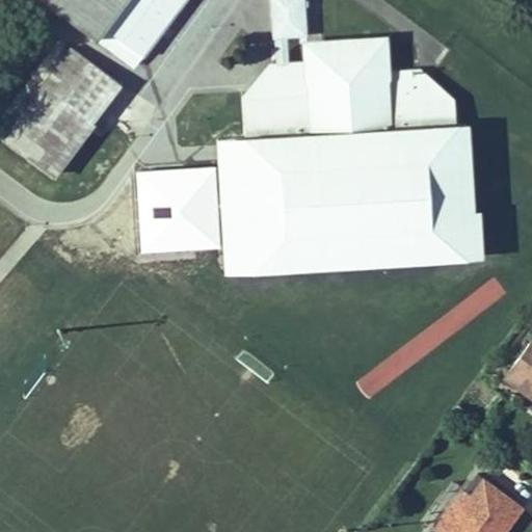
[(43,0),(97,40),(105,28),(142,55),(182,0),(43,0)]
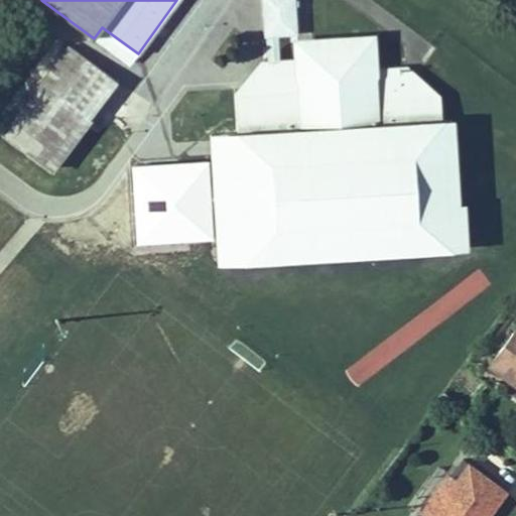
[(263,0),(267,60),(262,60),(235,92),(238,134),(211,136),(218,267),(473,251),(468,205),(463,206),(458,121),(443,121),(440,95),(408,67),(380,69),(378,35),(299,38),(296,0),(263,0)]
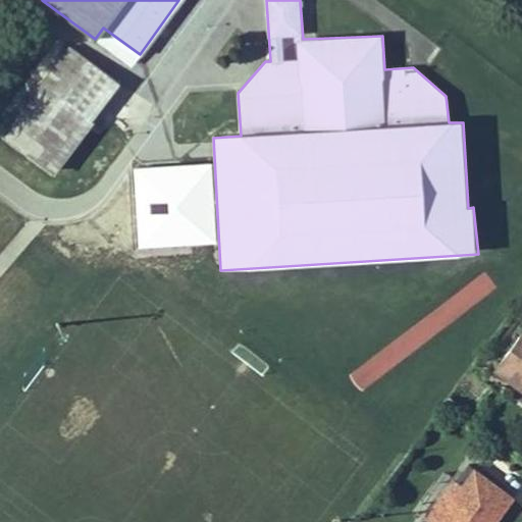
[(72,48),(6,138),(51,172),(118,82),(72,48)]
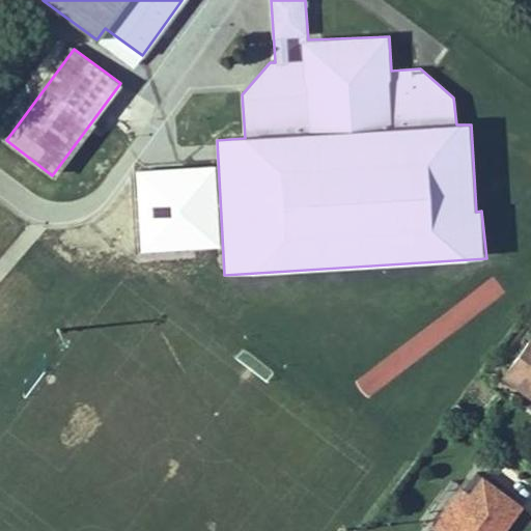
[(530,337),(504,374),(530,394),(530,337)]
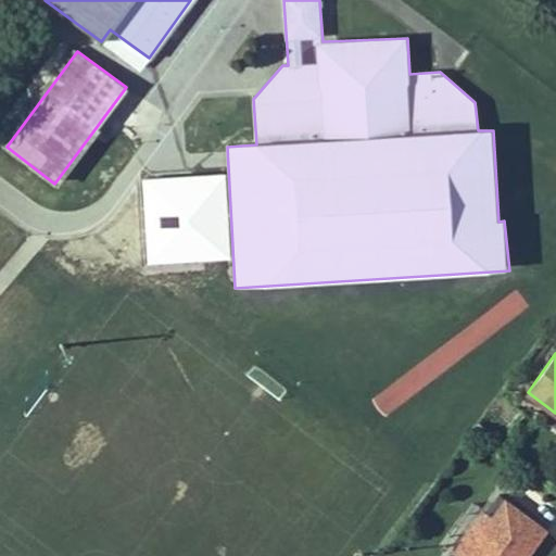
[(503,459),(487,447),(481,456),(496,468),(503,459)]
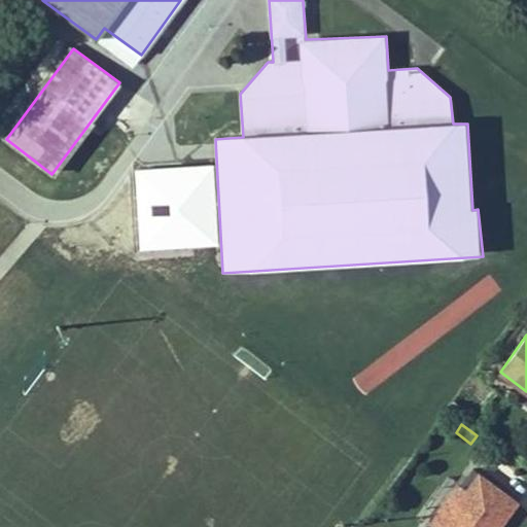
[(477,475),(437,526),(494,526),(513,502),(477,475)]
